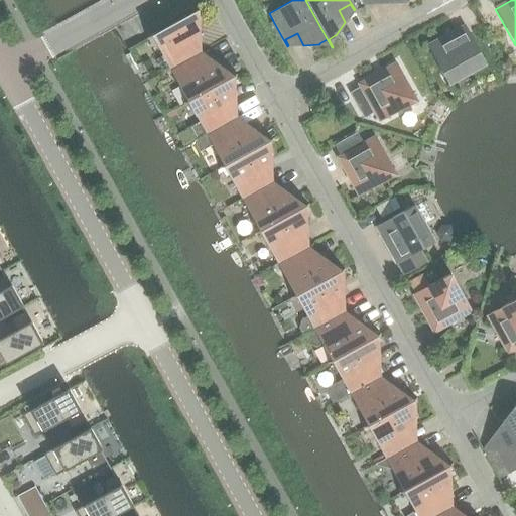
[(167,65),(169,69),(200,52),(200,51),(191,55),(185,44),(199,37),(198,21),(194,14),(201,10),(201,8),(144,39),(145,40),(156,34),(164,49),(160,52),(162,55),(167,65)]
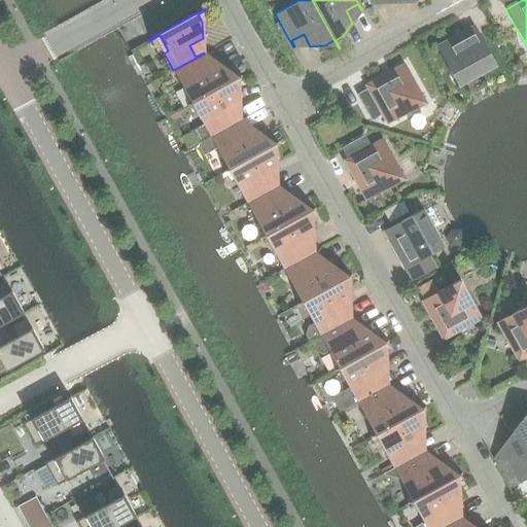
[(289,40),(279,22),(274,25),(284,43),(289,40)]
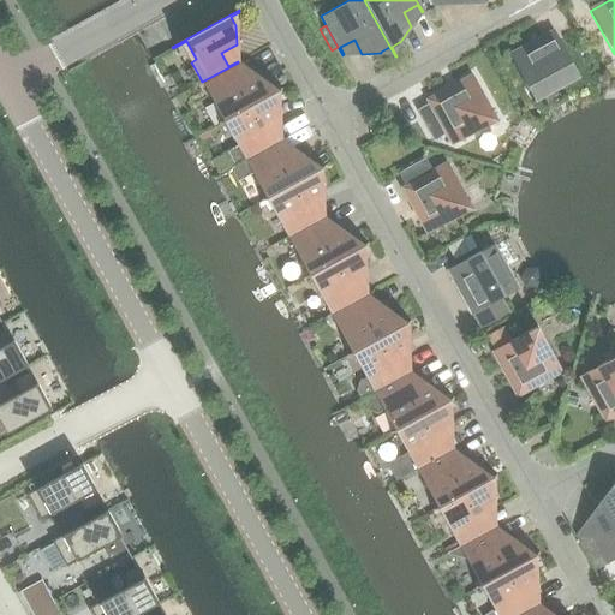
[(533,100),(578,75),(554,31),(509,55),(533,100)]
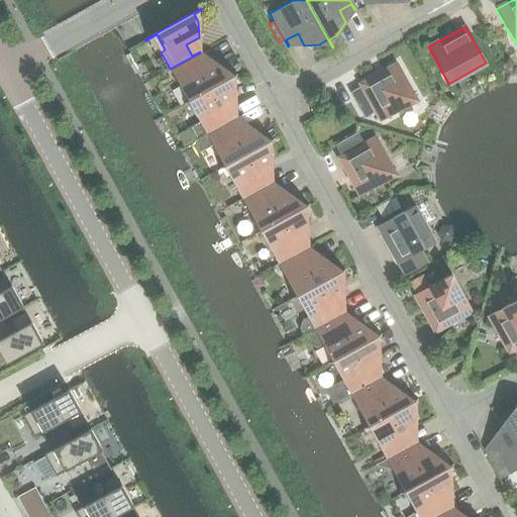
[(181,105),(237,75),(236,74),(229,78),(225,71),(212,61),(199,69),(193,58),(201,53),(200,53),(170,69),(188,101),(181,105)]
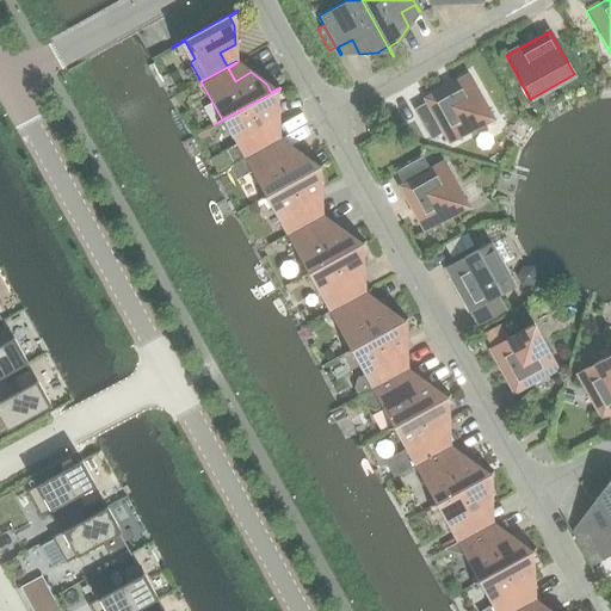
[(198,76),(192,66),(185,71),(190,81),(198,76)]
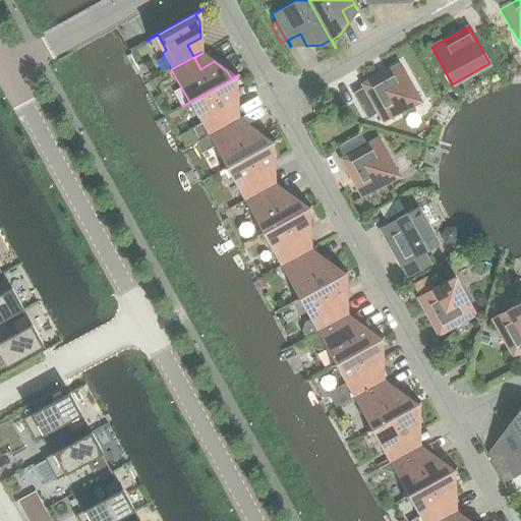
[(383,122),(420,102),(400,64),(362,85),(364,90),(352,96),(366,121),(379,114),(383,122)]
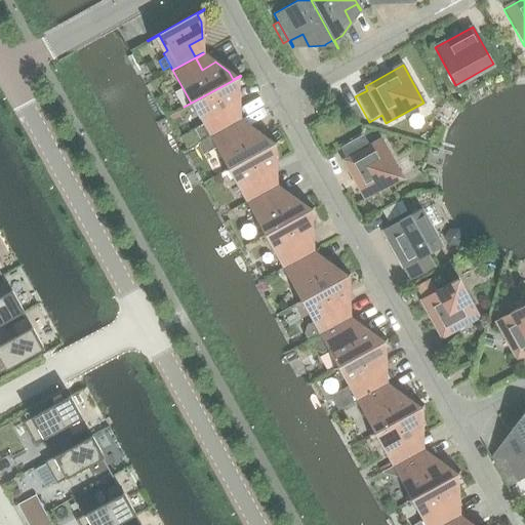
[(191,104),(209,136),(240,119),(240,118),(232,123),(225,112),(239,104),(238,87),(237,87),(233,81),(241,76),(184,107),(185,108),(191,104)]
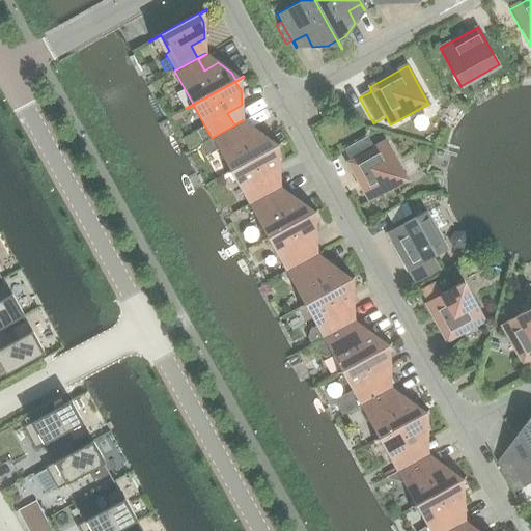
[(223,174),(223,175),(280,143),(272,147),(269,140),(269,139),(255,130),(241,137),(234,126),(243,121),(243,120),(212,138),(229,171),(223,174)]
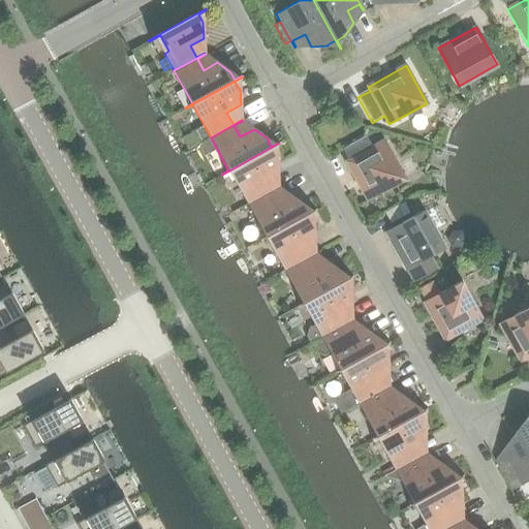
[(348,160),(373,147),(367,136),(343,150),(348,160)]
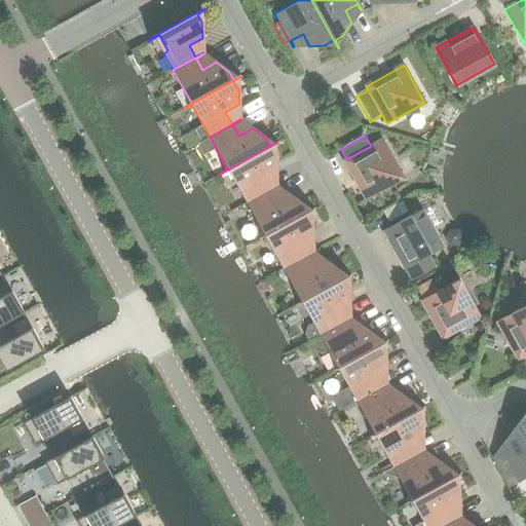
[(365,198),(403,178),(382,140),(371,146),(346,159),(344,160),(365,198)]
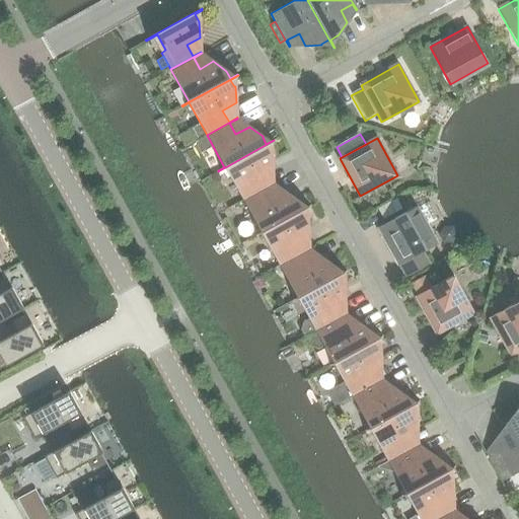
[(225,168),(242,200),(274,182),(273,182),(265,187),(258,175),(273,168),(272,152),(271,152),(267,145),(275,141),(274,140),(218,171),(225,168)]
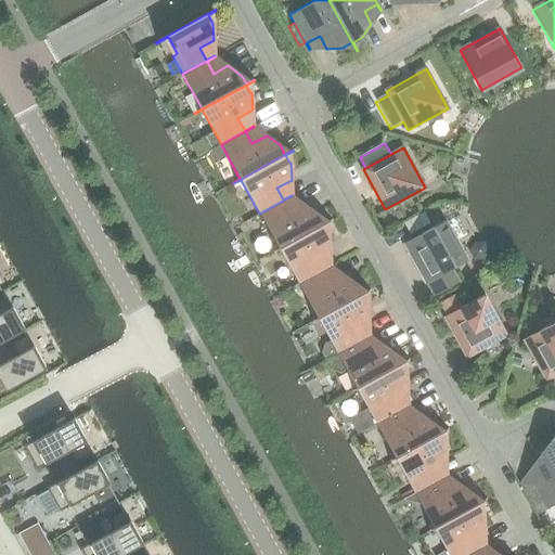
[(271,252),(272,253),(332,219),(323,223),(319,216),(320,215),(306,205),(291,214),(284,201),(293,196),(293,195),(259,214),(279,248),(271,252)]
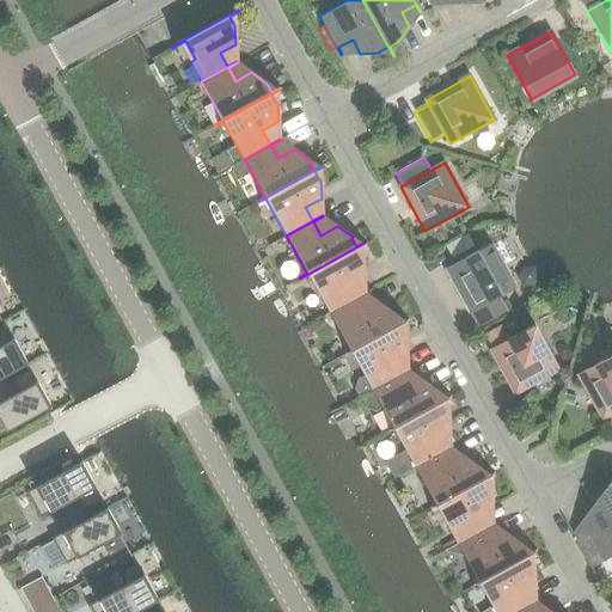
[(307,275),(329,313),(365,293),(365,292),(355,298),(348,285),(363,275),(362,256),(357,248),(366,243),(366,242),(300,279),(300,280),(307,275)]
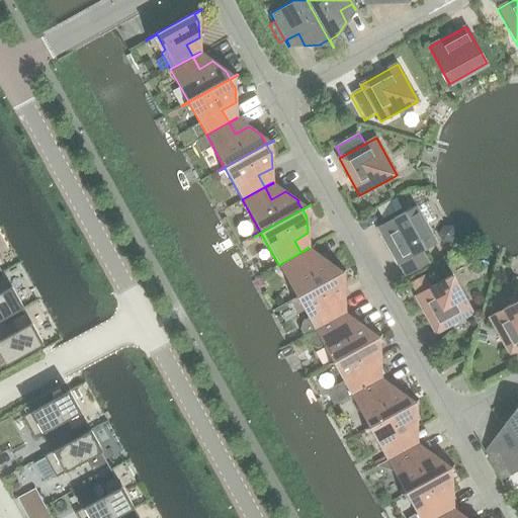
[(421,251),(434,243),(414,206),(376,227),(398,264),(405,276),(428,263),(421,251)]
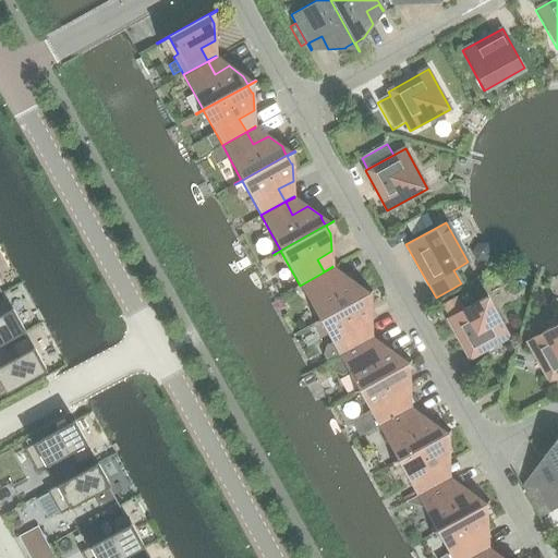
[(312,324),(373,291),(372,290),(364,295),(360,287),(346,277),(331,284),(325,273),(334,267),(332,267),(300,286),(318,319),(312,324)]
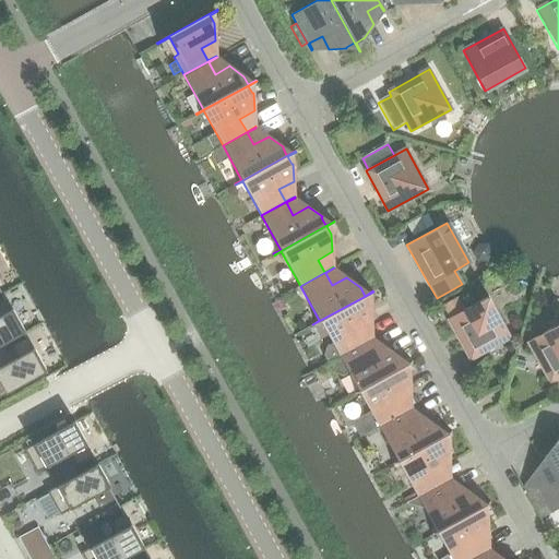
[(320,321),(340,356),(372,337),(364,342),(356,330),(371,322),(370,305),(369,305),(365,297),(373,293),(373,292),(312,324),(313,325),(320,321)]
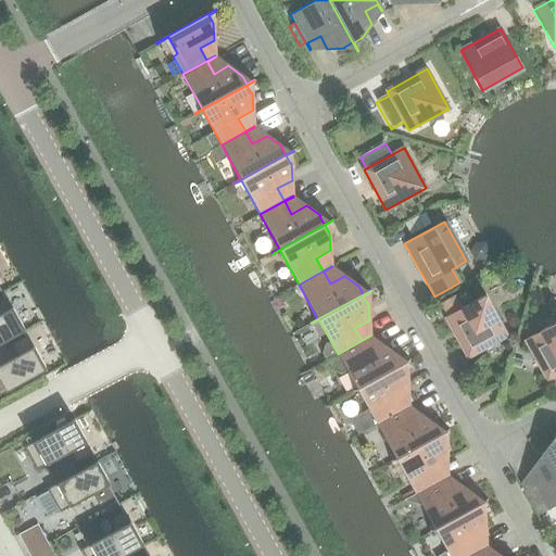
[(447,315),(464,306),(456,293),(441,302),(447,315)]
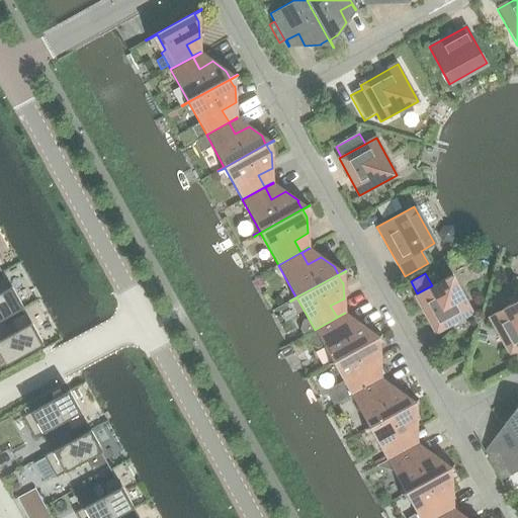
[(435,332),(472,312),(451,274),(432,285),(417,293),(415,295),(435,332)]
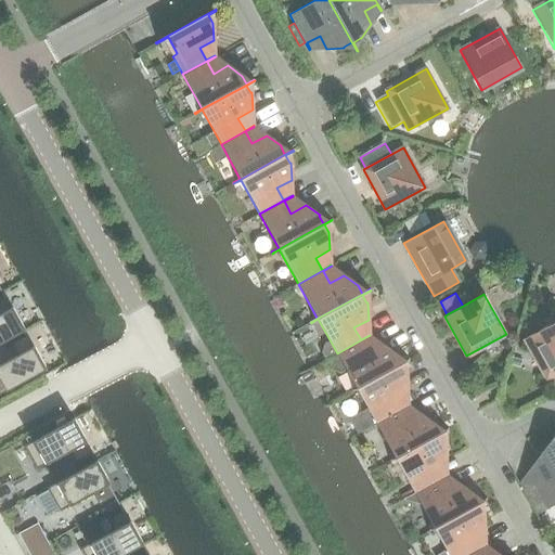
[(0,343),(22,332),(23,331),(3,296),(2,297),(0,297),(0,343)]
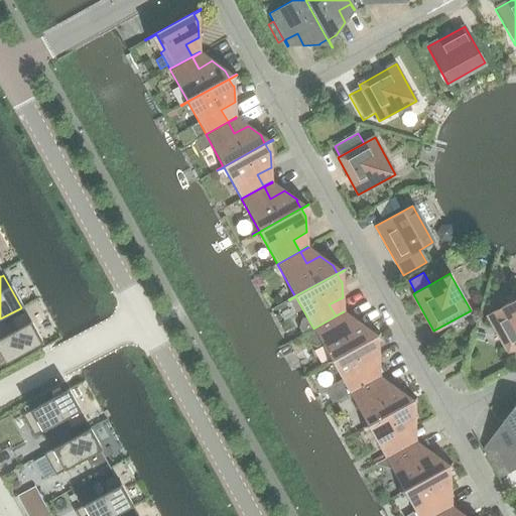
[(515,298),(487,315),(507,352),(515,347),(515,298)]
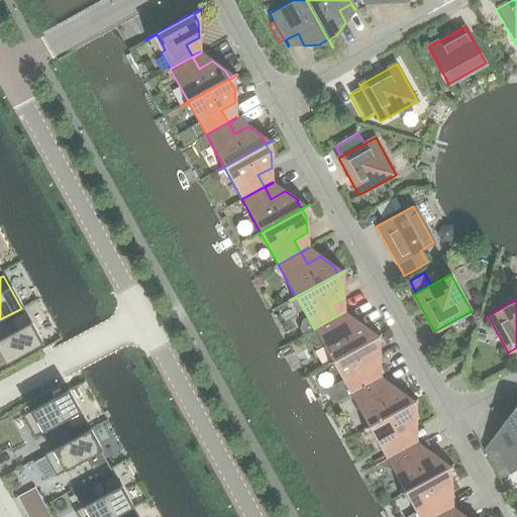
[(23,312),(22,312),(8,320),(14,331),(0,338),(0,367),(40,345),(40,346),(41,345),(23,312)]
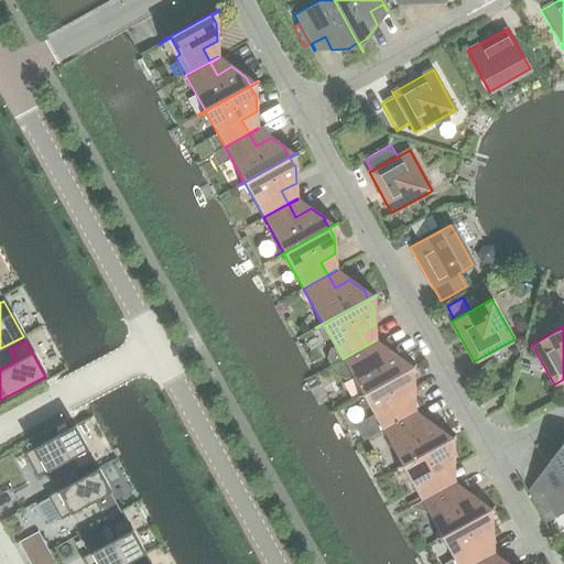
[(355,398),(355,399),(415,365),(407,369),(402,361),(403,360),(389,350),(373,359),(367,346),(376,342),(376,340),(343,359),(361,394),(355,398)]
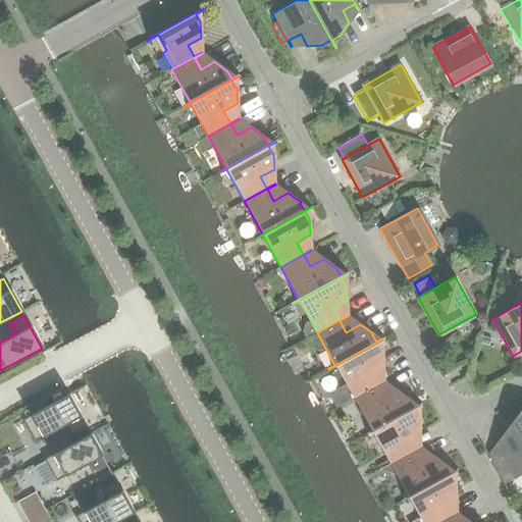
[(481,336),(479,344),(488,347),(490,338),(481,336)]
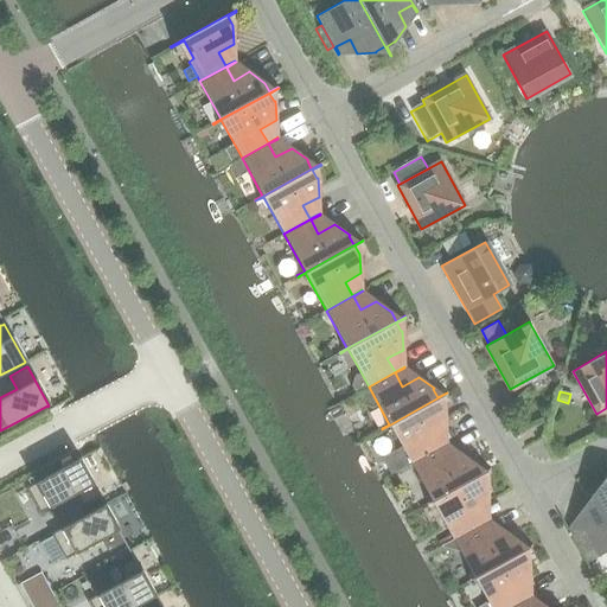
[(390,426),(410,464),(446,443),(446,442),(436,448),(429,435),(445,426),(443,407),(439,398),(448,394),(447,393),(382,429),(382,430),(390,426)]
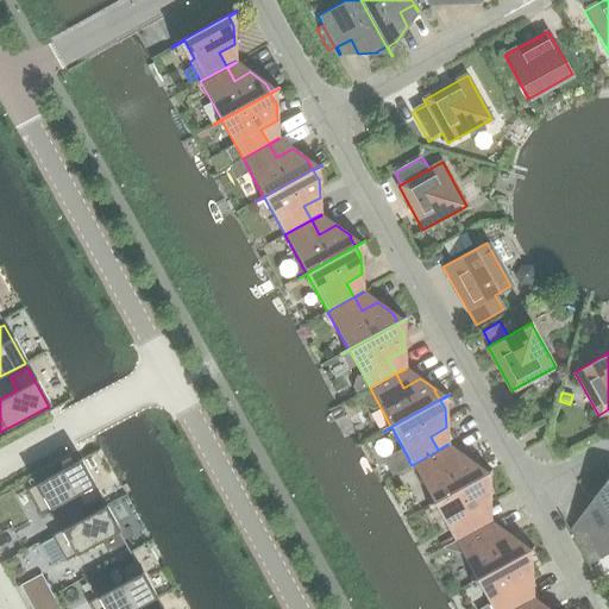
[(425,507),(426,507),(491,471),(491,470),(482,475),(477,466),(462,456),(446,464),(439,451),(449,445),(447,445),(412,465),(422,484),(428,482),(438,500),(425,507)]
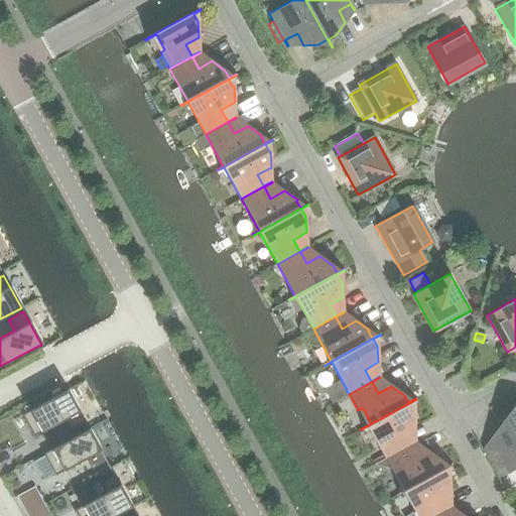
[(70,430),(84,422),(66,389),(65,389),(66,390),(21,414),(33,436),(63,420),(70,430)]
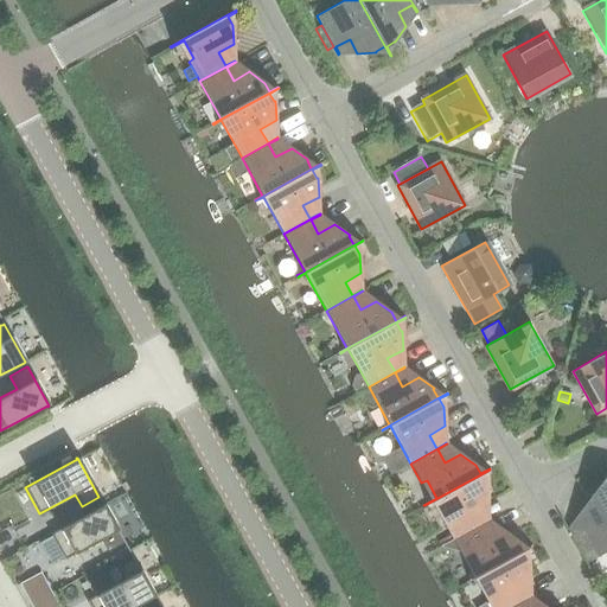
[(432,502),(452,538),(489,519),(479,524),(472,511),(487,502),(486,483),(485,483),(481,474),(490,470),(425,505),(425,506),(432,502)]
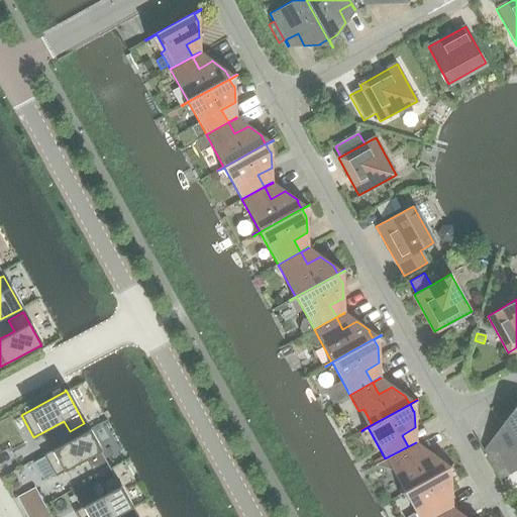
[(516,410),(513,403),(512,403),(516,411),(510,415),(509,414),(500,427),(506,440),(495,446),(491,440),(490,441),(509,475),(516,470),(516,410)]
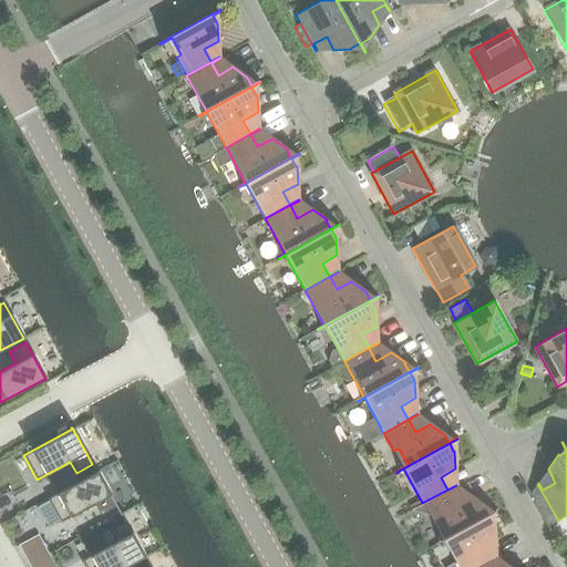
[(95,472),(48,498),(60,523),(94,504),(100,516),(115,507),(116,507),(96,471),(95,472)]
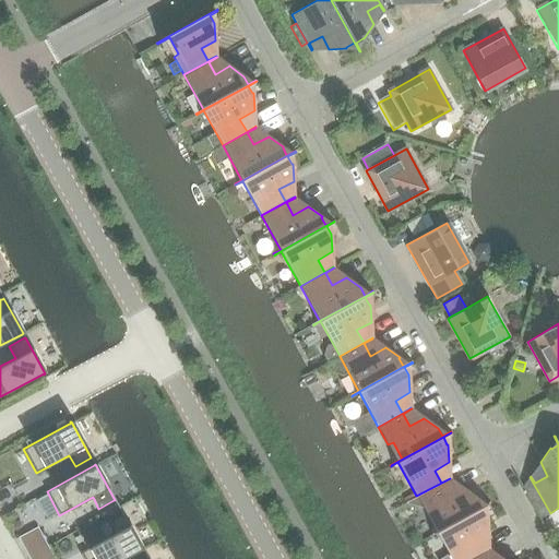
[(429,535),(429,536),(490,502),(489,501),(480,507),(477,499),(477,498),(463,488),(448,496),(441,484),(450,479),(450,478),(416,496),(436,532),(429,535)]
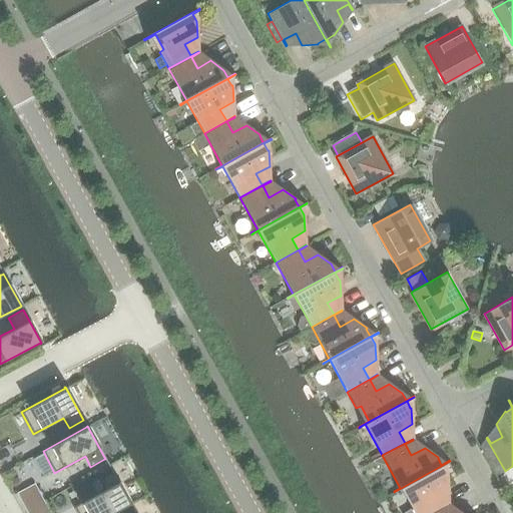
[(401,489),(414,512),(431,512),(449,504),(448,503),(440,507),(434,496),(448,489),(447,473),(446,473),(442,466),(450,462),(450,461),(394,492),(395,492),(401,489)]
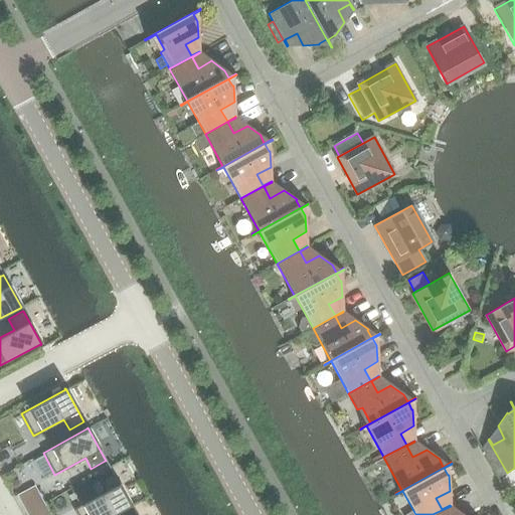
[(131,506),(113,474),(112,474),(99,482),(104,492),(73,509),(76,514),(114,514),(130,506),(131,506)]
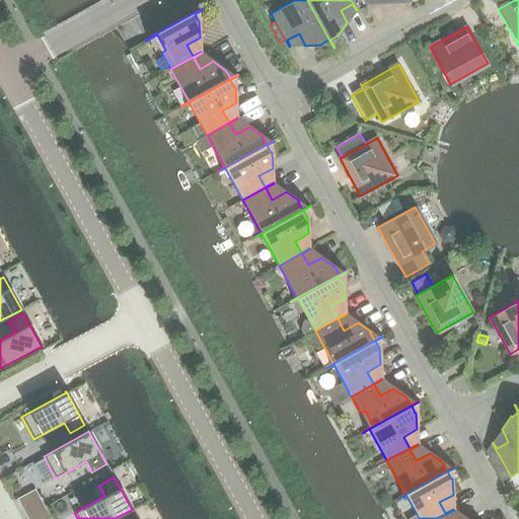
[(454,510),(436,518),(466,518),(464,518),(448,518),(446,515),(454,510)]
